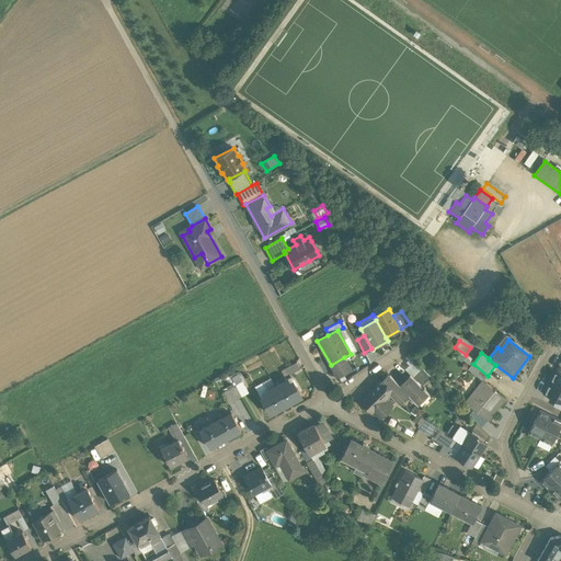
[(344,357),(331,365),(338,379),(352,371),(344,357)]
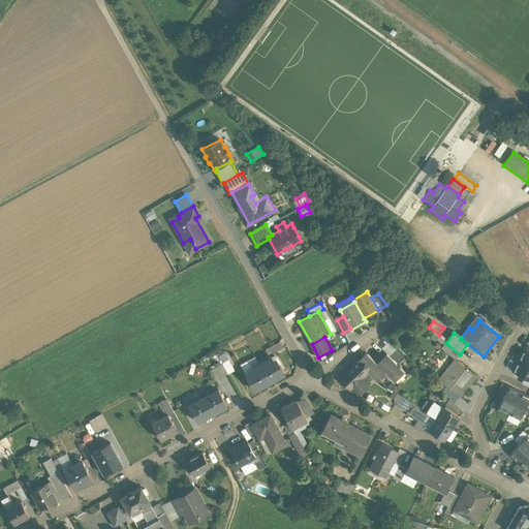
[(279,341),(269,347),(273,353),(283,348),(279,341)]
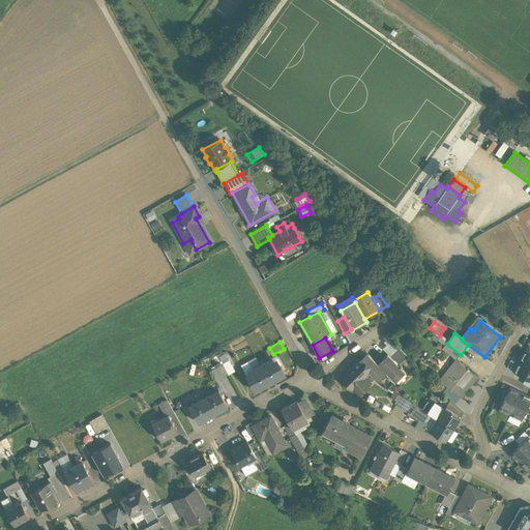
[(461,355),(447,344),(442,350),(455,361),(461,355)]
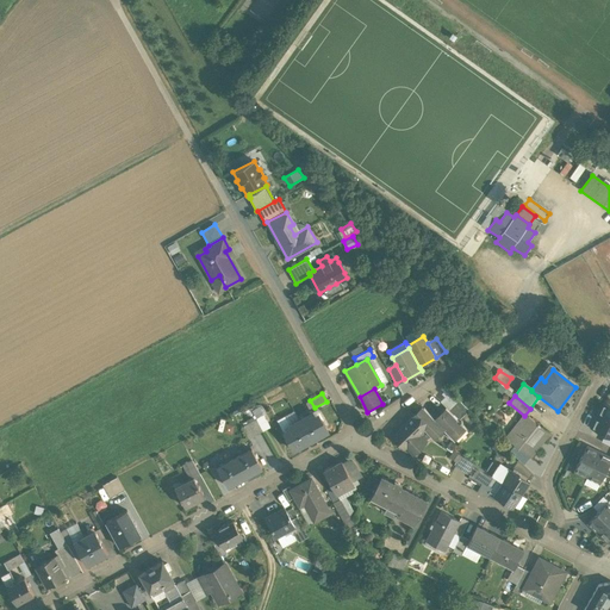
[(470,411),(459,400),(448,411),(459,421),(470,411)]
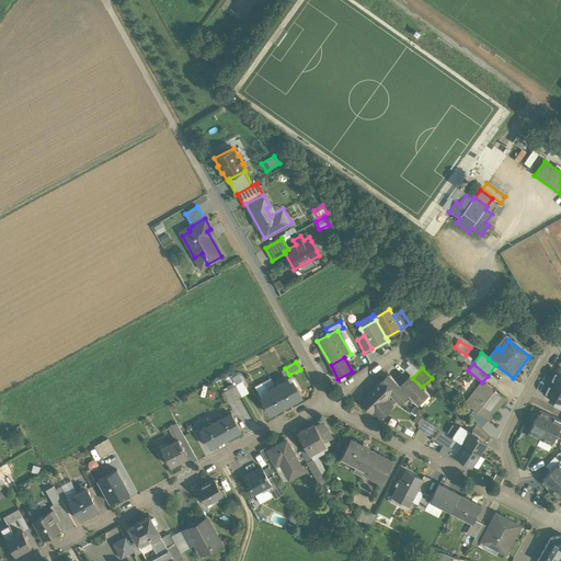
[(560,374),(556,371),(549,384),(560,388),(560,374)]
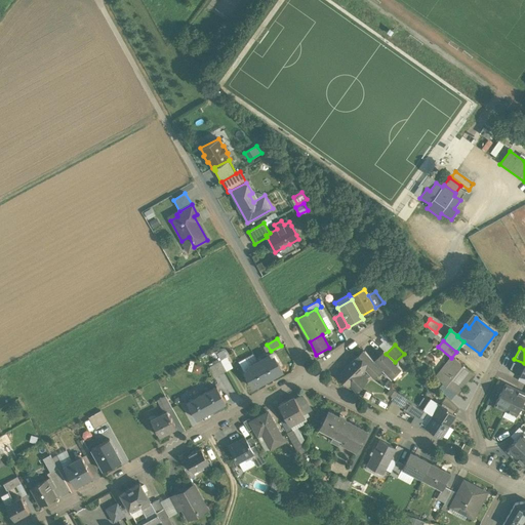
[(225,349),(216,354),(220,361),(220,360),(227,357),(226,355),(228,354),(225,349)]
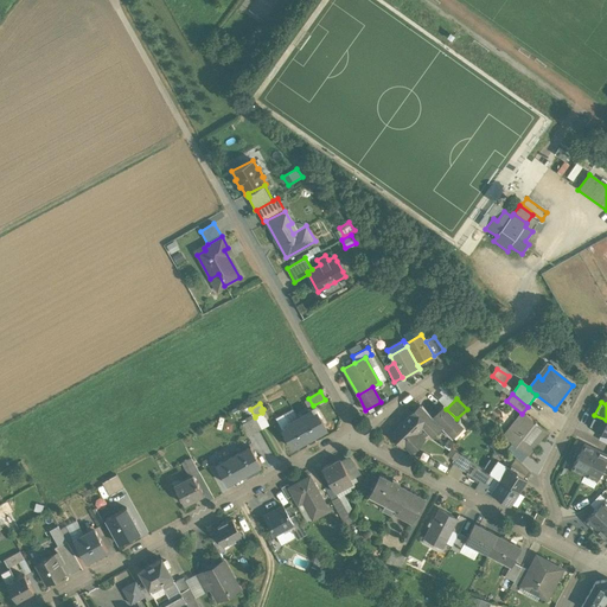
[(434,420),(422,407),(411,417),(426,432),(429,435),(439,426),(433,420),(434,420)]
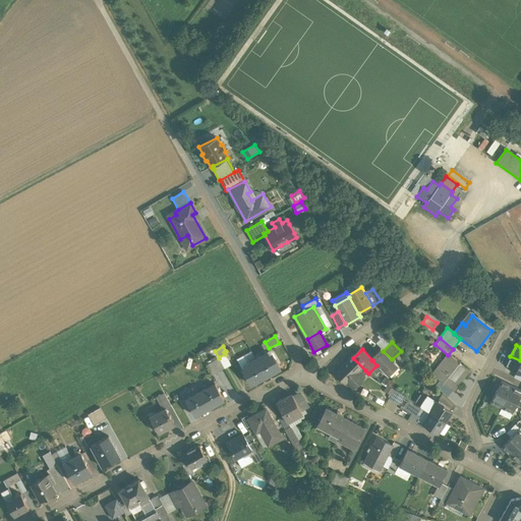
[(372,360),(371,360),(377,365),(388,377),(389,375),(387,374),(396,365),(398,367),(399,366),(392,359),(383,351),(383,350),(372,360)]
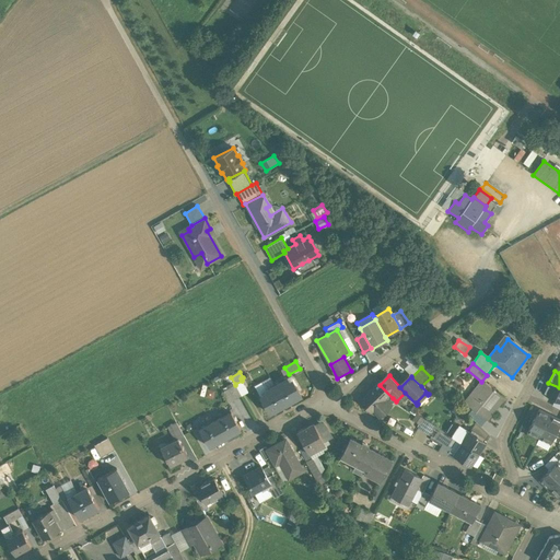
[(288,378),(275,386),(286,405),(301,396),(296,387),(293,388),(288,378)]
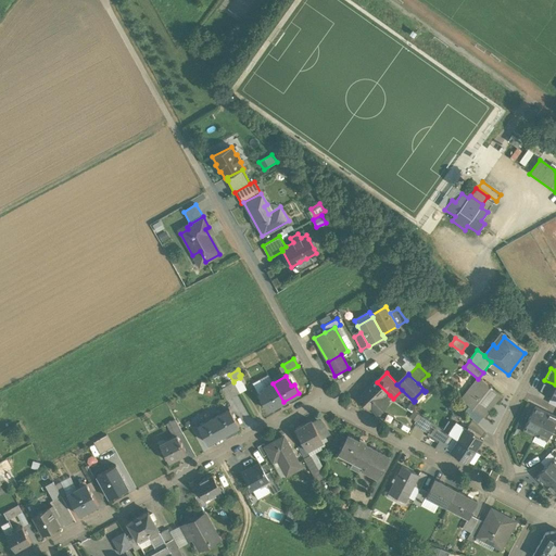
[(234,381),(234,382),(240,392),(245,389),(240,378),(234,381)]
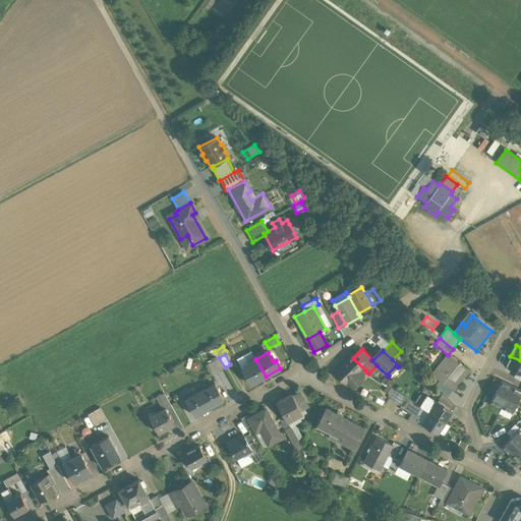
[(451,356),(435,378),(453,392),(469,370),(451,356)]
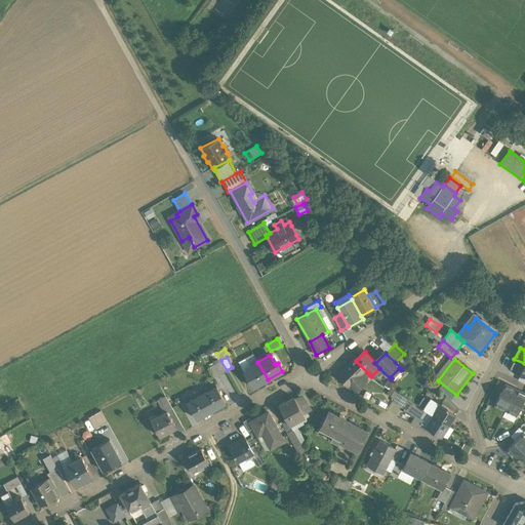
[(524,363),(514,359),(509,369),(520,375),(524,377),(524,363)]
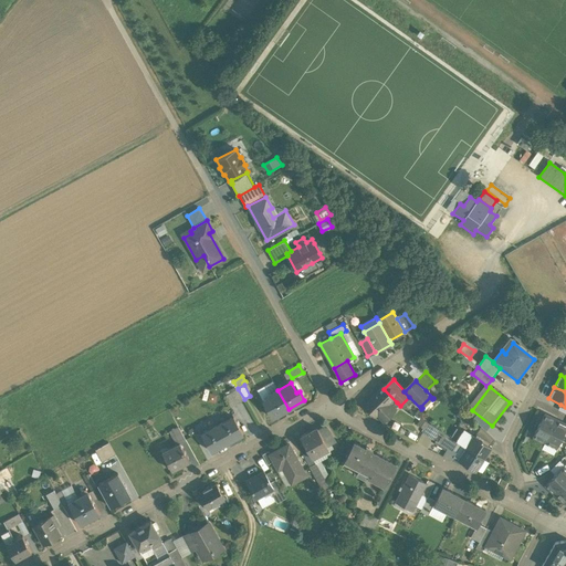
[(238,389),(231,392),(237,404),(244,399),(238,389)]
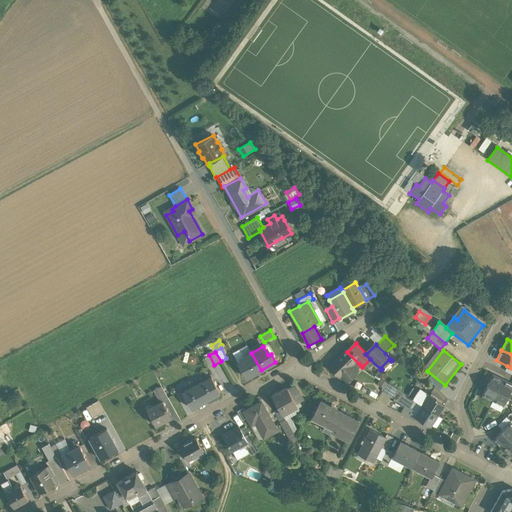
[(251,353),(240,359),(241,362),(238,364),(246,378),(261,370),(251,353)]
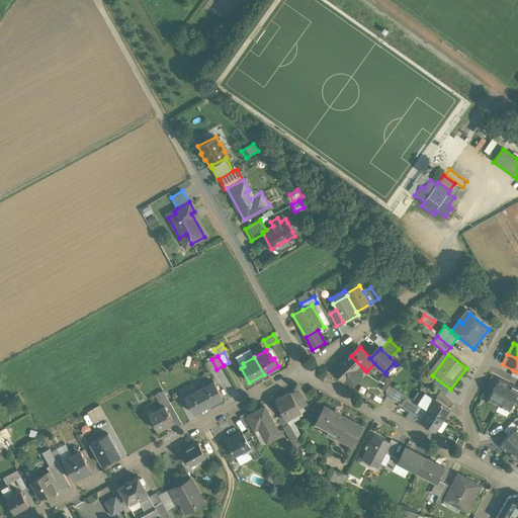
[(363,368),(352,357),(348,361),(359,372),(363,368)]
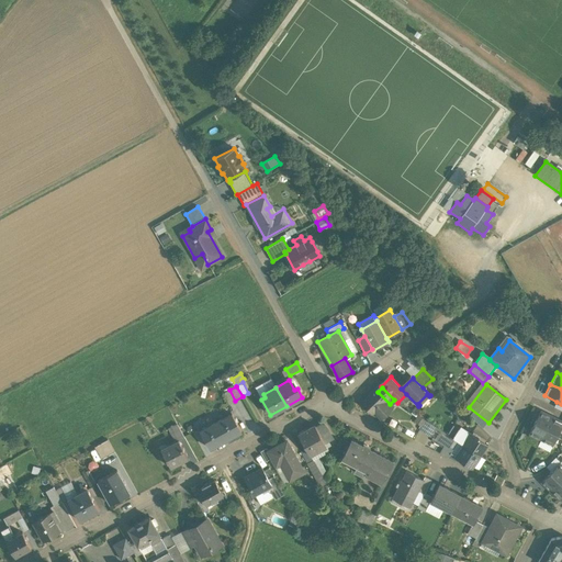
[(229,390),(223,393),(229,404),(235,401),(229,390)]
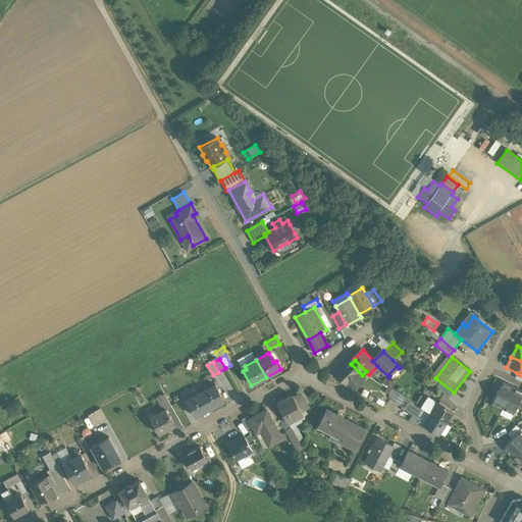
[(351,364),(349,362),(336,374),(346,384),(348,382),(354,388),(359,383),(357,381),(362,376),(361,376),(362,375),(351,364)]
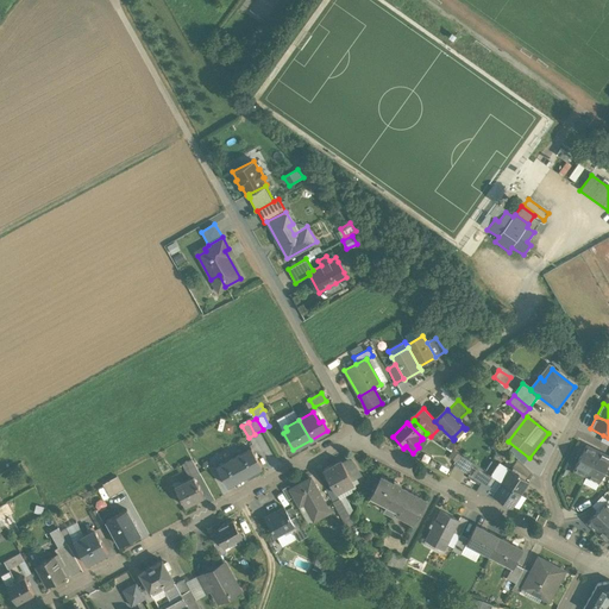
[(598,452),(585,446),(573,471),(586,477),(598,452)]
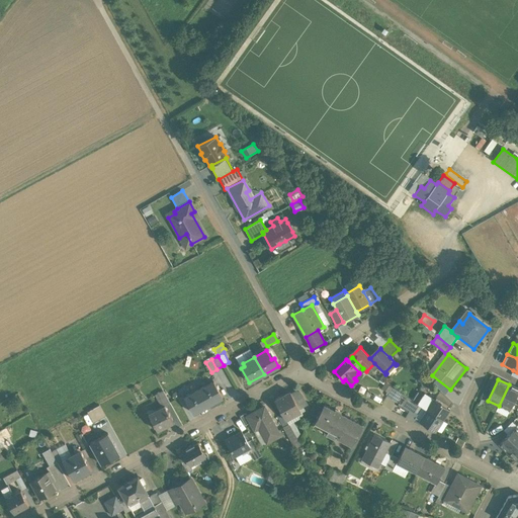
[(213,380),(198,389),(207,406),(223,397),(213,380)]
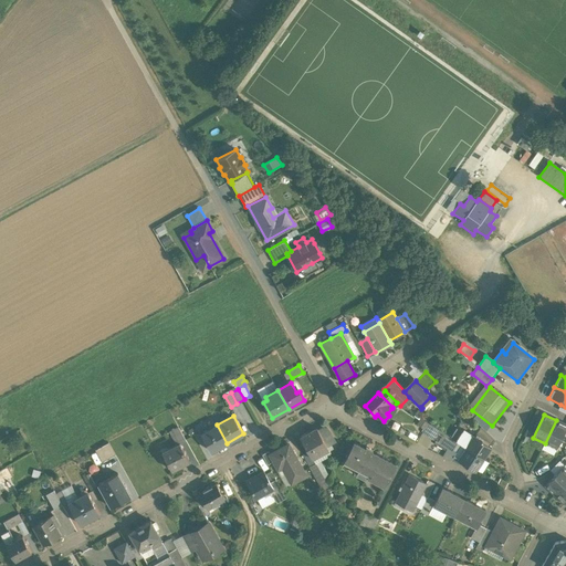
[(565,425),(556,420),(545,443),(556,449),(565,430),(565,425)]
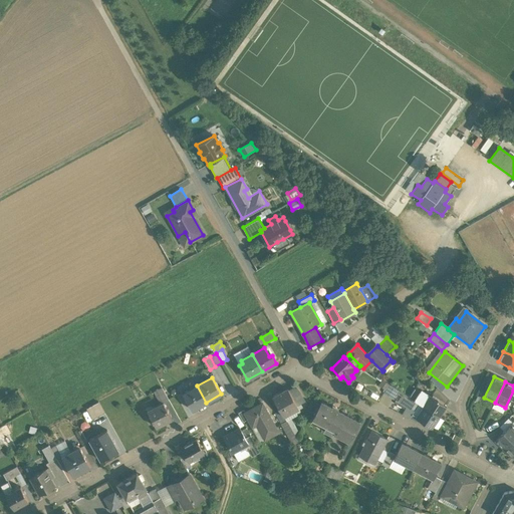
[(197,386),(183,395),(192,411),(206,403),(197,386)]
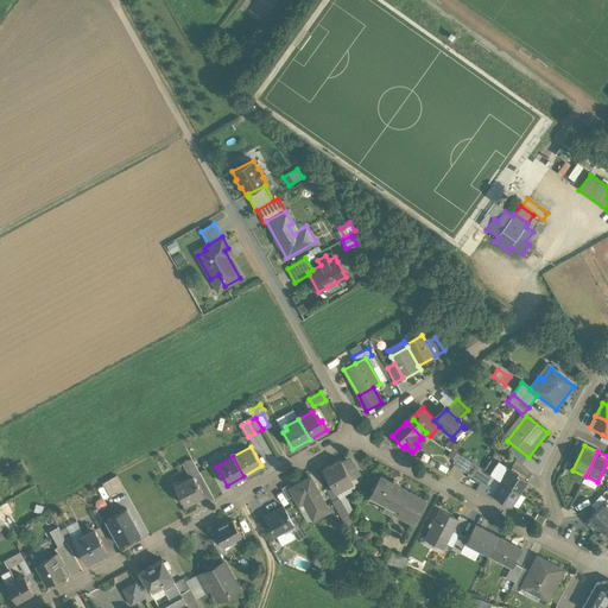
[(473,463),(461,456),(455,466),(466,473),(473,463)]
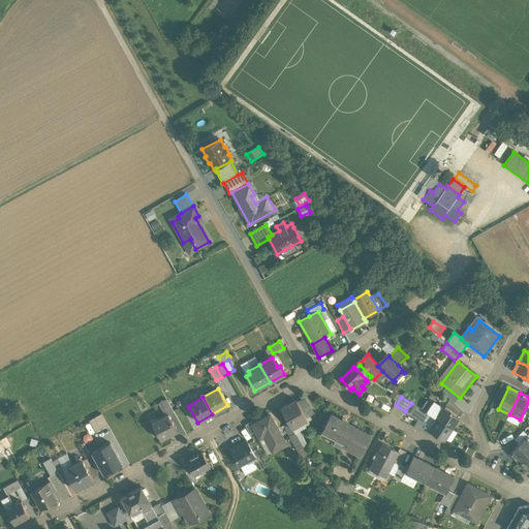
[(174,412),(166,399),(161,402),(167,414),(168,414),(174,412)]
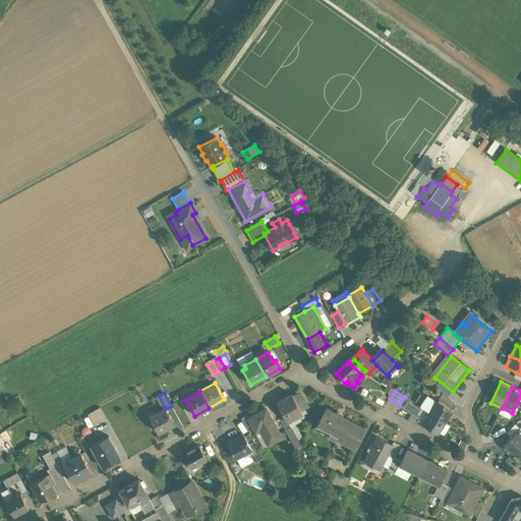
[(308,406),(302,395),(301,394),(300,394),(299,393),(298,393),(297,393),(296,394),(292,396),(301,410),(308,406)]
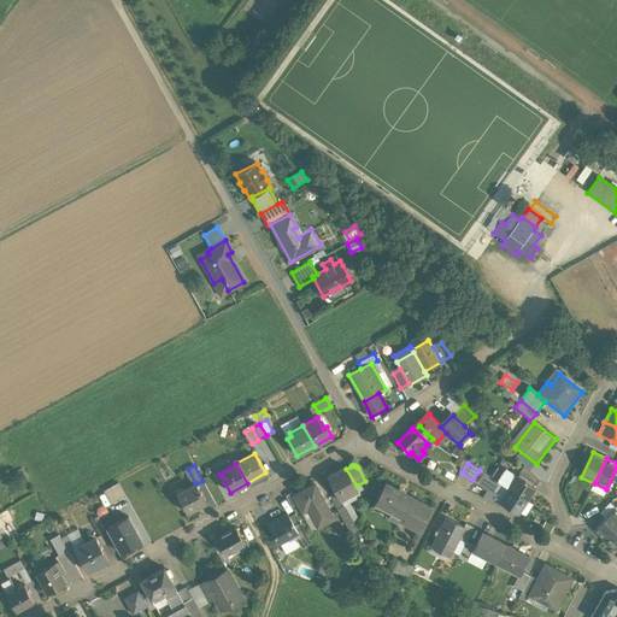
[(346,466),(328,476),(336,492),(340,499),(358,489),(357,486),(346,469),(346,466)]
